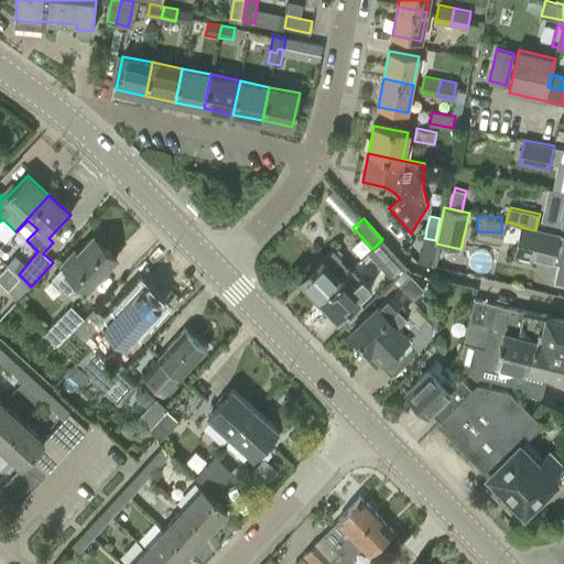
[(535,230),(521,227),(514,256),(559,266),(555,280),(563,282),(563,239),(534,232),(535,230)]
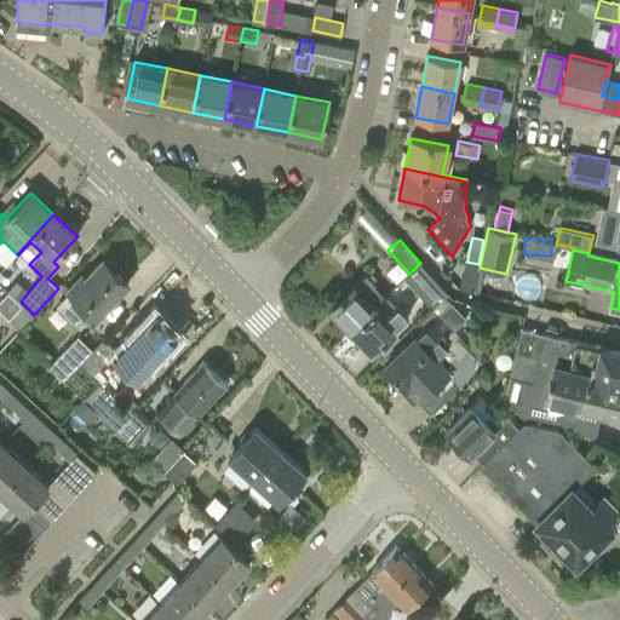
[(97,317),(128,283),(101,259),(84,279),(80,276),(67,290),(70,293),(58,305),(80,326),(92,313),(97,317)]
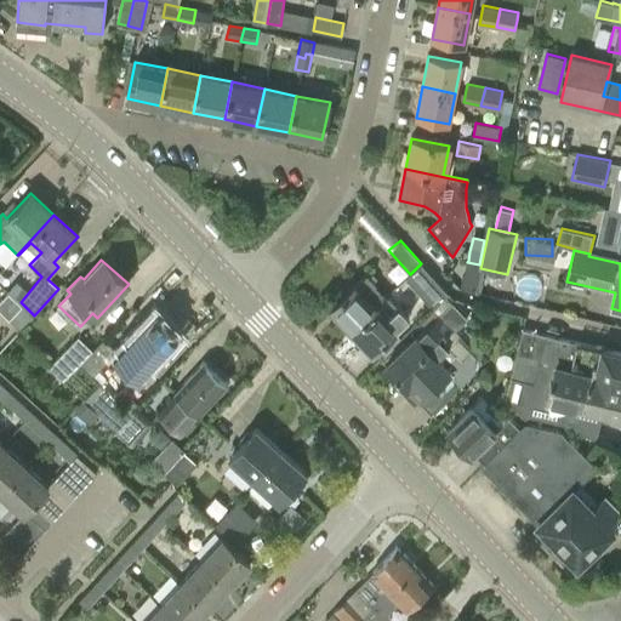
[(432,306),(448,291),(421,263),(410,274),(405,278),(432,306)]
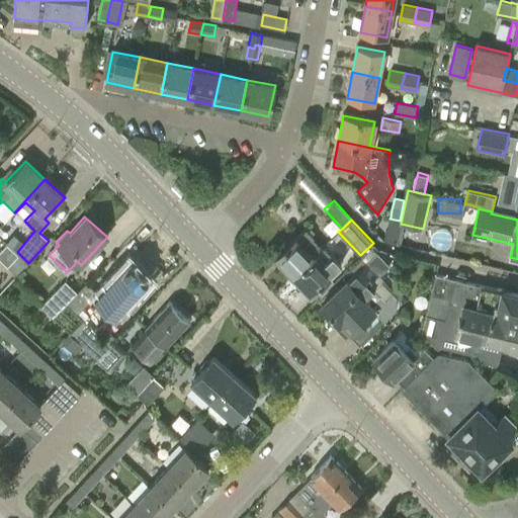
[(386,221),(381,237),(398,242),(403,226),(386,221)]
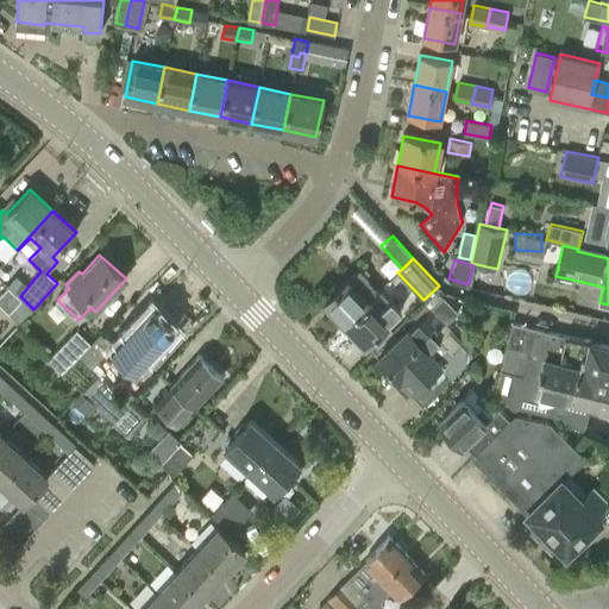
[(6,262),(0,268),(0,269),(5,272),(11,265),(6,262)]
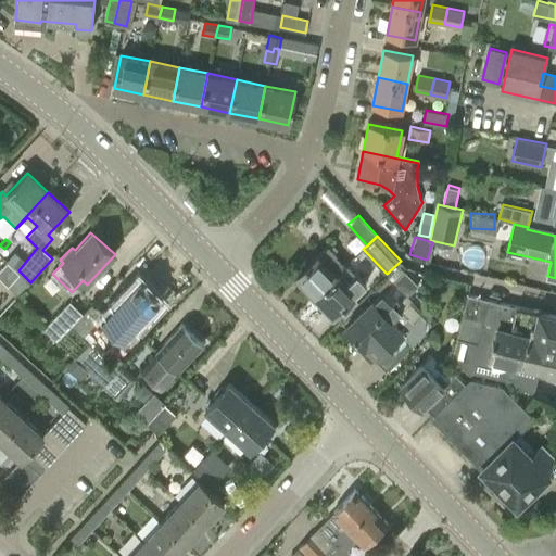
[(315,295),(346,265),(337,255),(328,245),(295,276),(315,295)]
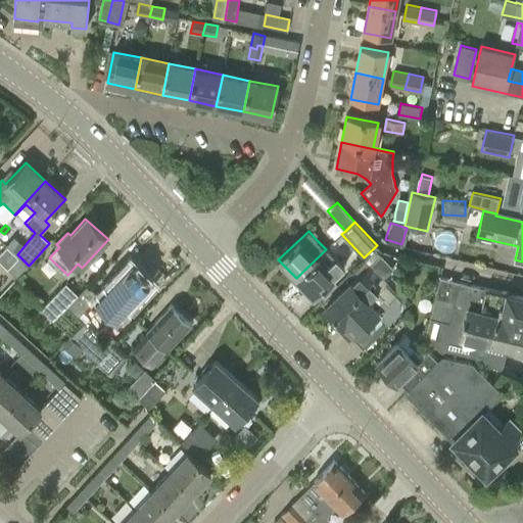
[(7,246),(0,253),(0,260),(7,269),(18,256),(7,246)]
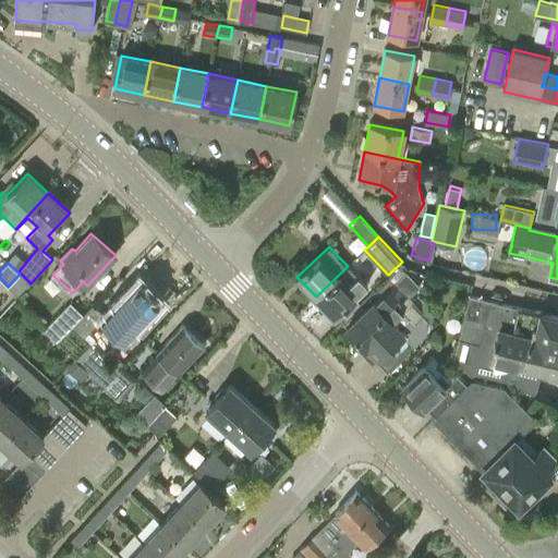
[(348,266),(316,296),(335,316),(366,286),(358,276),(348,266)]
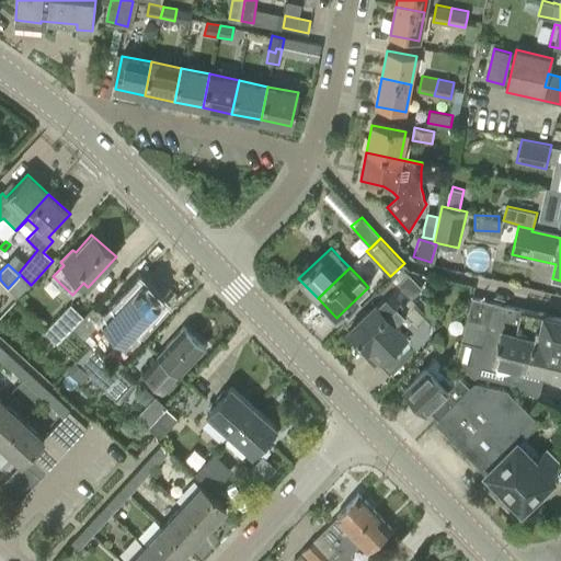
[(20,275),(8,288),(19,298),(31,285),(20,275)]
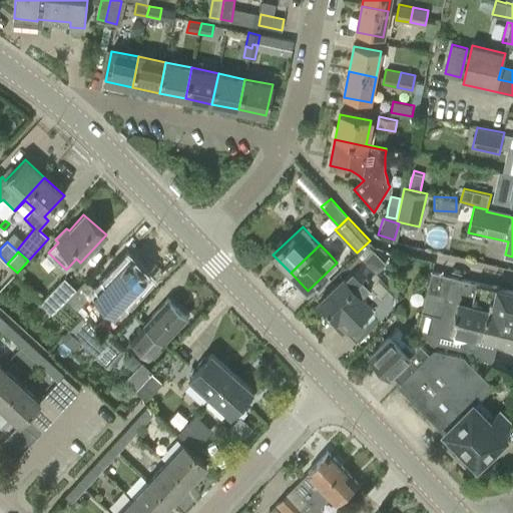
[(355,342),(381,319),(391,308),(366,282),(384,264),(372,251),(318,303),(335,321),(334,324),(342,332),(345,331),(355,342)]
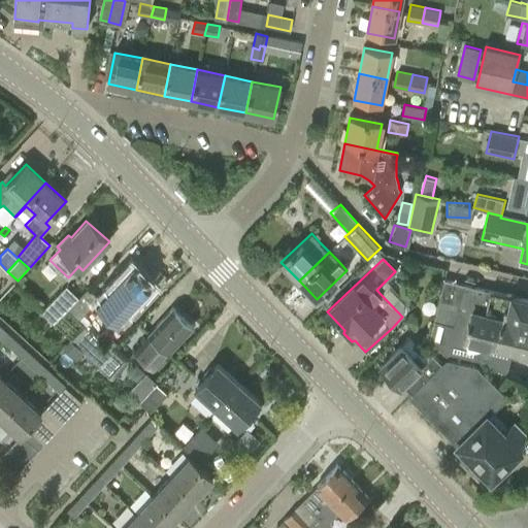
[(117,323),(154,284),(133,264),(111,288),(122,297),(106,312),(117,323)]
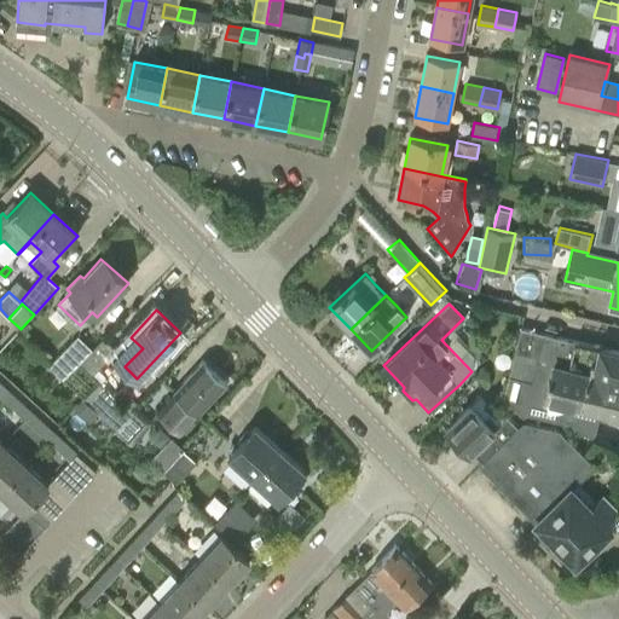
[(566,423),(567,423),(595,438),(600,417),(618,422),(618,420),(618,353),(520,330),(505,394),(528,400),(526,405),(561,414),(559,421),(566,423)]
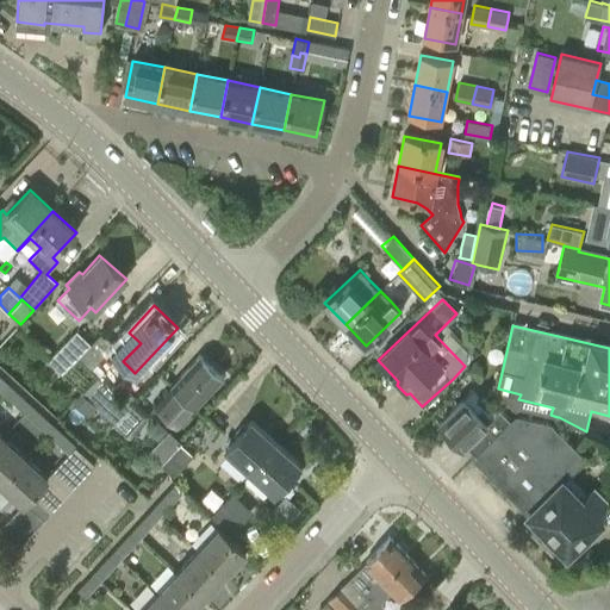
[(76,330),(48,360),(62,374),(62,373),(80,356),(79,356),(91,344),(76,330)]
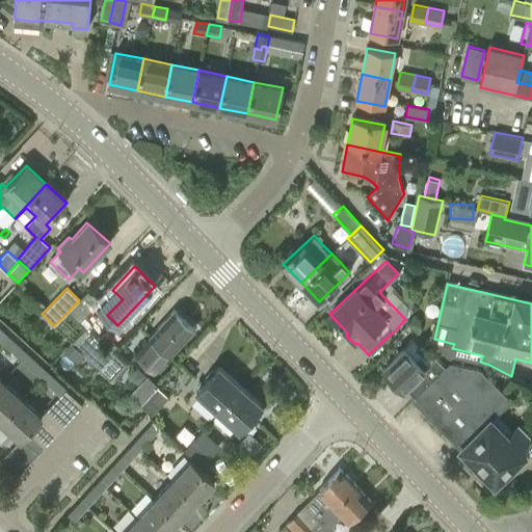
[(79,300),(69,311),(80,322),(100,301),(88,290),(79,300)]
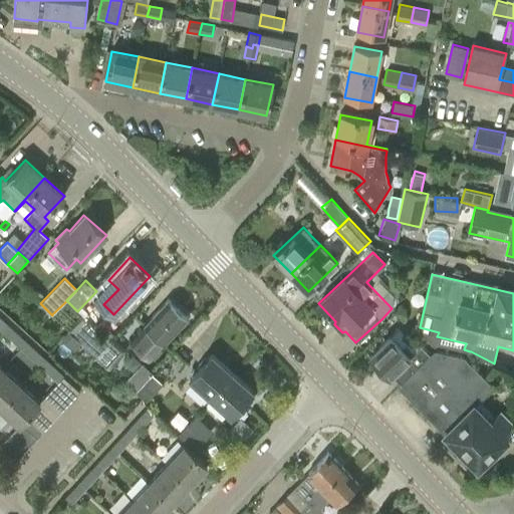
[(165,343),(189,317),(168,299),(132,340),(145,353),(159,338),(165,343)]
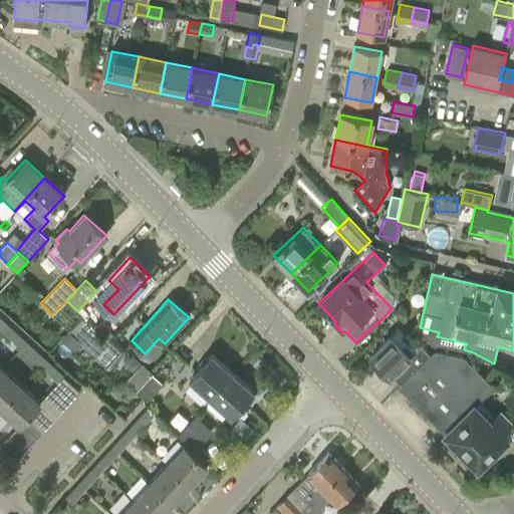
[(404,320),(409,314),(408,307),(402,302),(394,312),(404,320)]
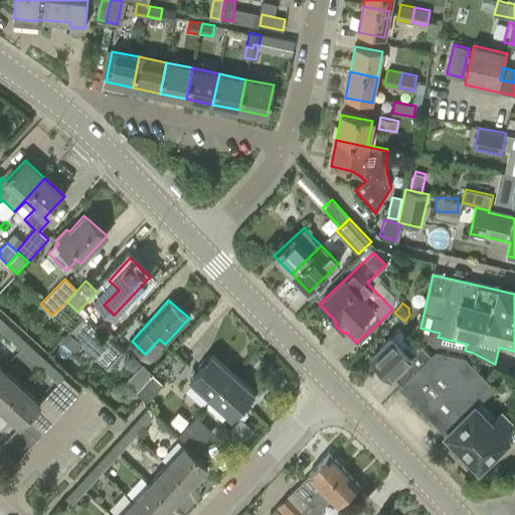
[(0,317),(0,330),(2,333),(8,325),(0,317)]
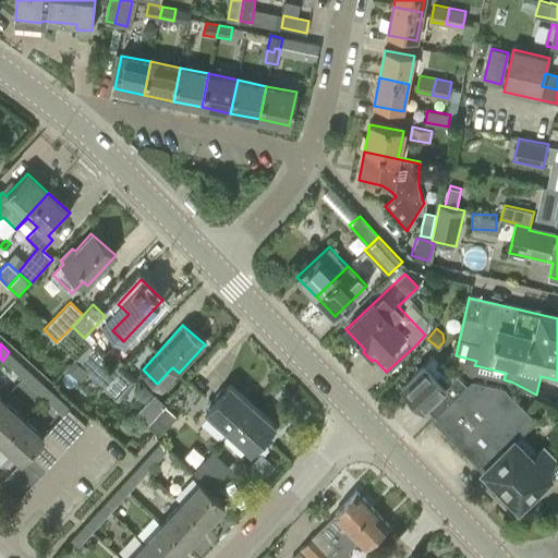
[(89,344),(75,359),(102,385),(114,372),(107,364),(108,363),(94,348),(89,344)]
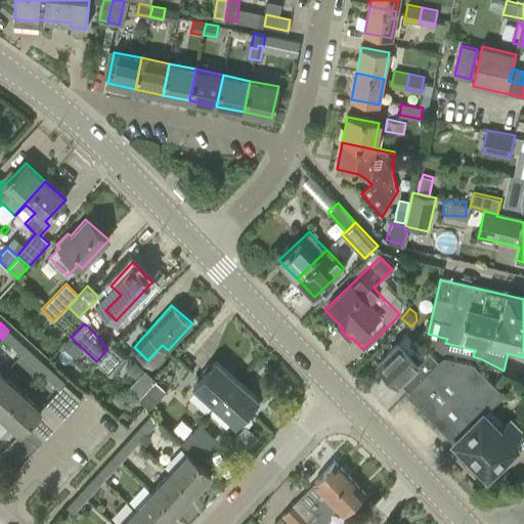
[(8,331),(2,339),(20,355),(28,348),(8,331)]
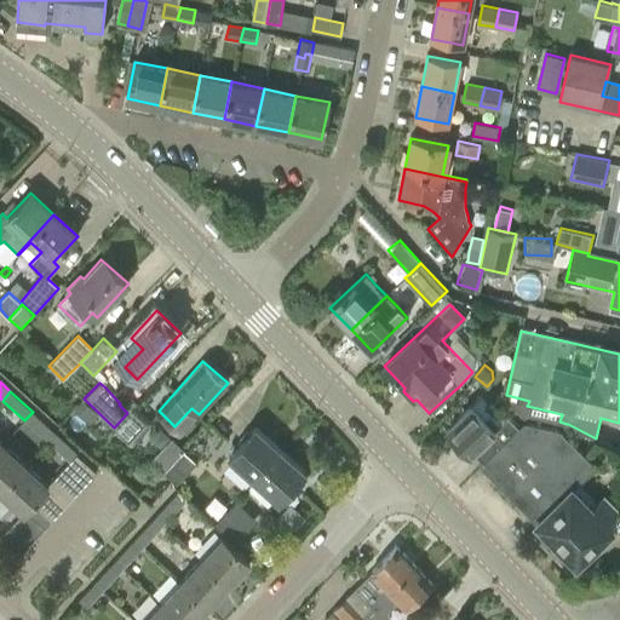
[(132,409),(138,403),(130,394),(120,403),(119,405),(127,413),(132,409)]
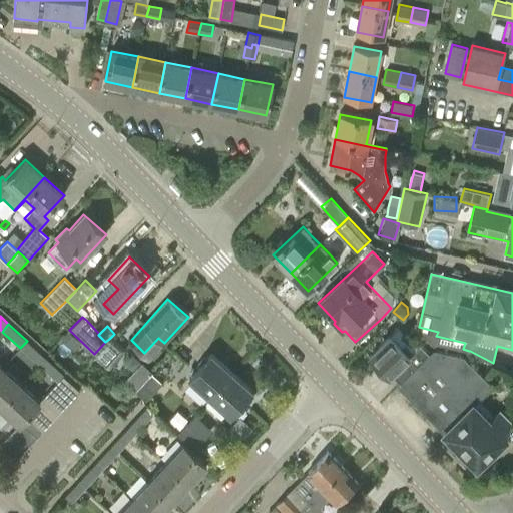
[(412,353),(405,345),(401,348),(390,337),(369,357),(389,376),(391,374),(401,383),(429,356),(420,346),(412,353)]
